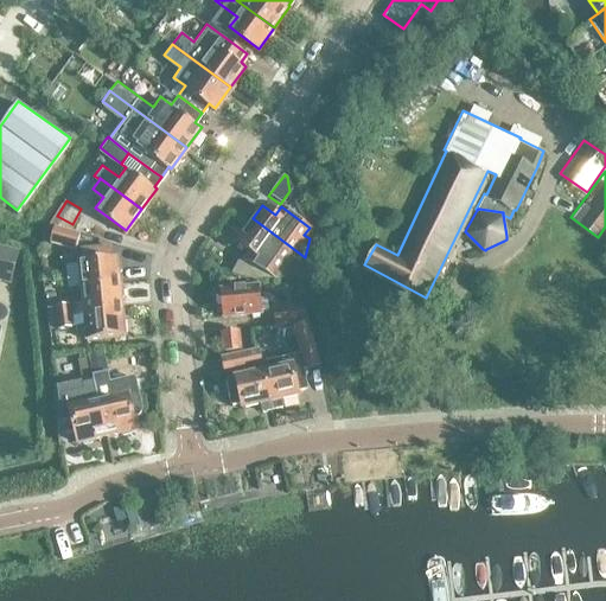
[(93,218),(89,230),(102,234),(106,223),(93,218)]
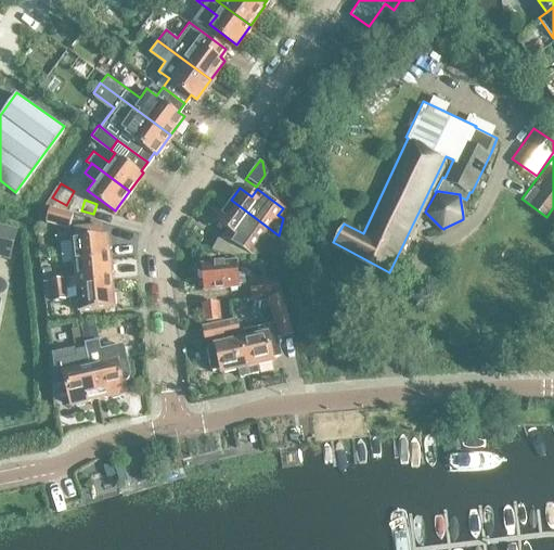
[(279,235),(231,200),(216,219),(241,238),(239,241),(267,261),(272,252),(278,238),(279,235)]
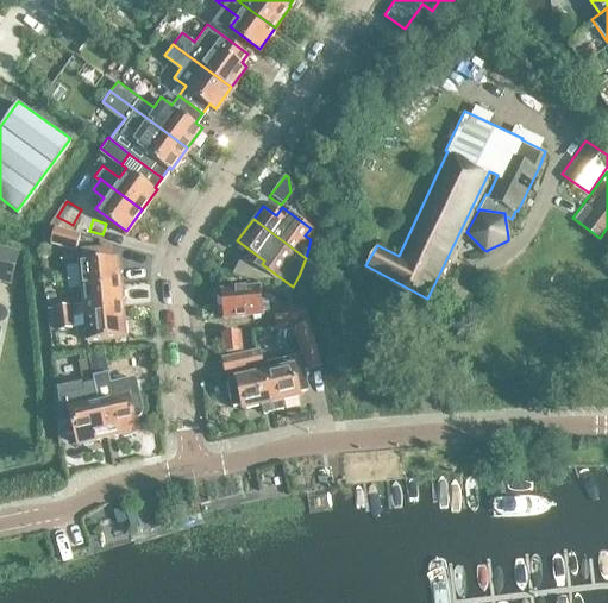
[(48,223),(42,236),(51,238),(55,226),(48,223)]
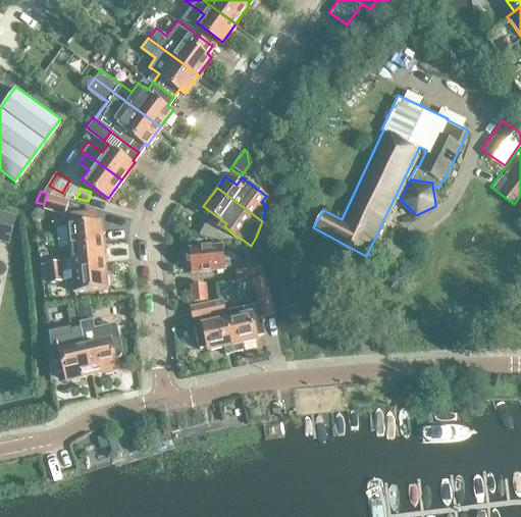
[(68,199),(47,194),(44,204),(43,206),(64,212),(68,199)]
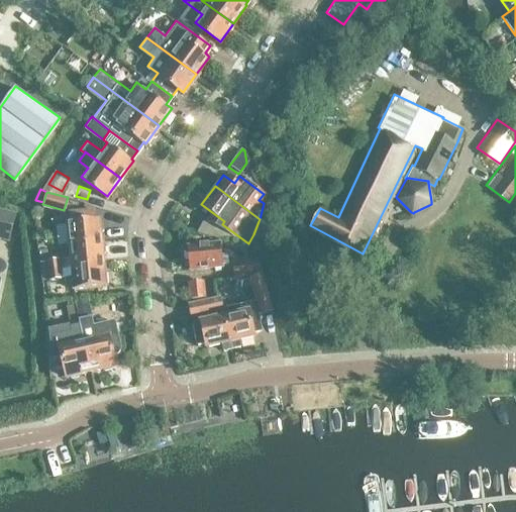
[(12,210),(0,206),(0,235),(6,237),(12,210)]
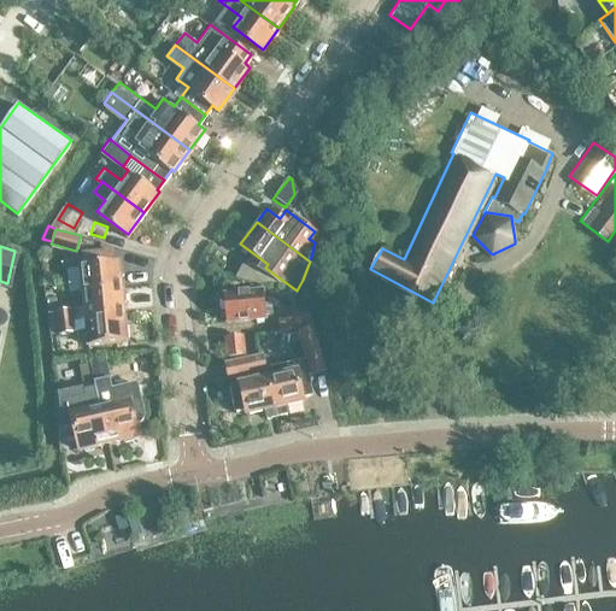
[(84,262),(80,262),(83,288),(122,285),(119,259),(113,259),(112,247),(83,250),(84,262)]
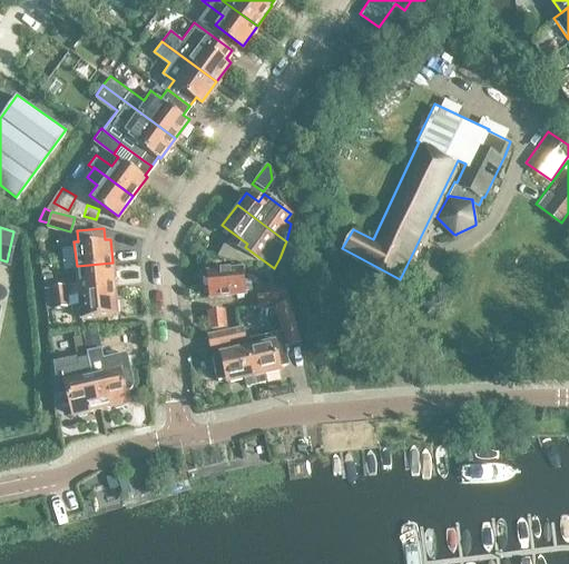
[(78,280),(66,282),(67,292),(115,287),(113,263),(77,266),(77,277),(78,280)]
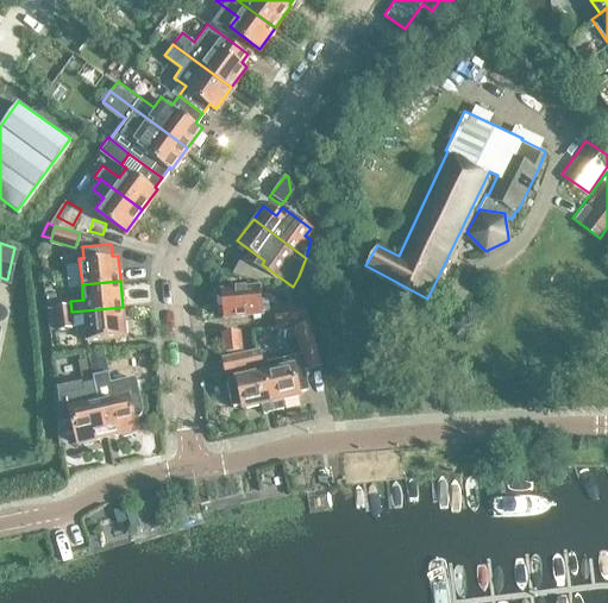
[(263,312),(259,283),(221,287),(225,315),(263,312)]
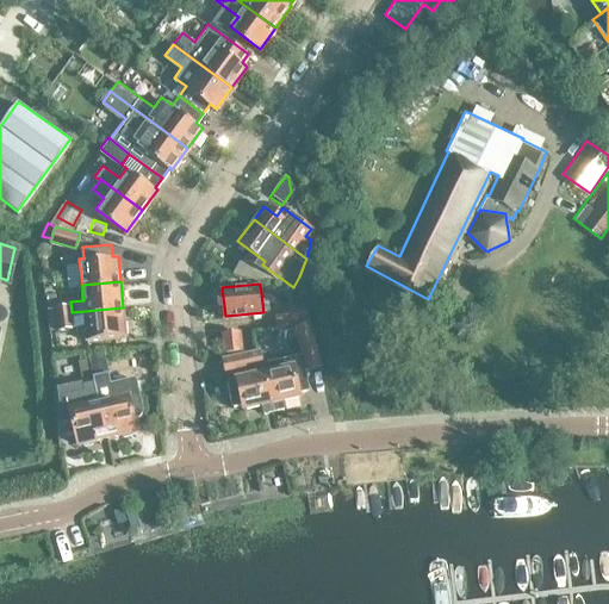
[(70,302),(55,303),(56,313),(72,312),(70,302)]
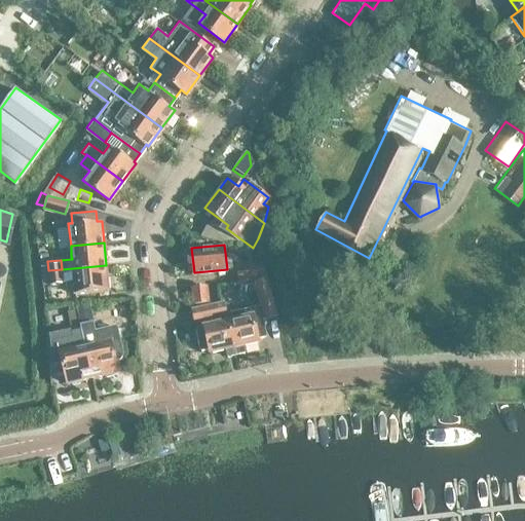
[(260,263),(237,265),(238,278),(262,275),(260,263)]
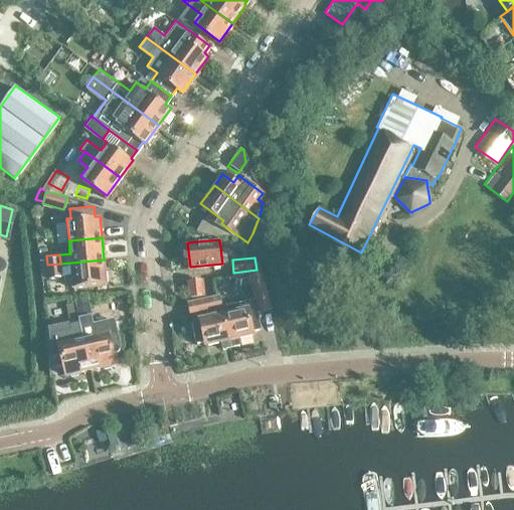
[(104,260),(60,264),(61,275),(62,275),(62,274),(72,273),(73,285),(107,282),(104,260)]
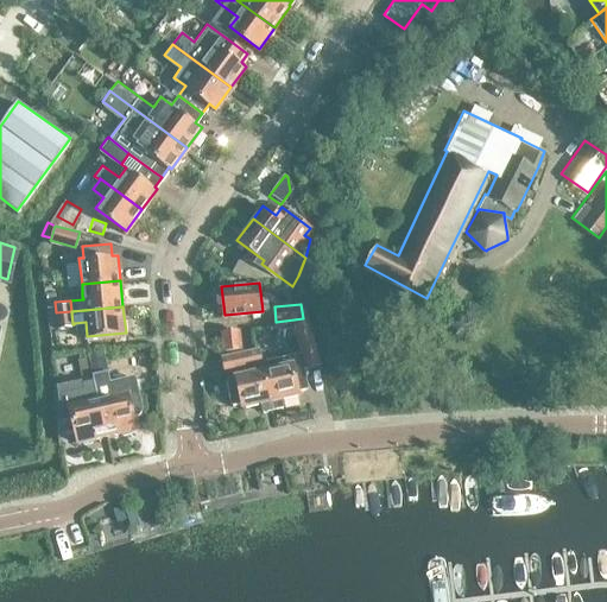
[(71,311),(56,312),(57,325),(73,324),(71,311)]
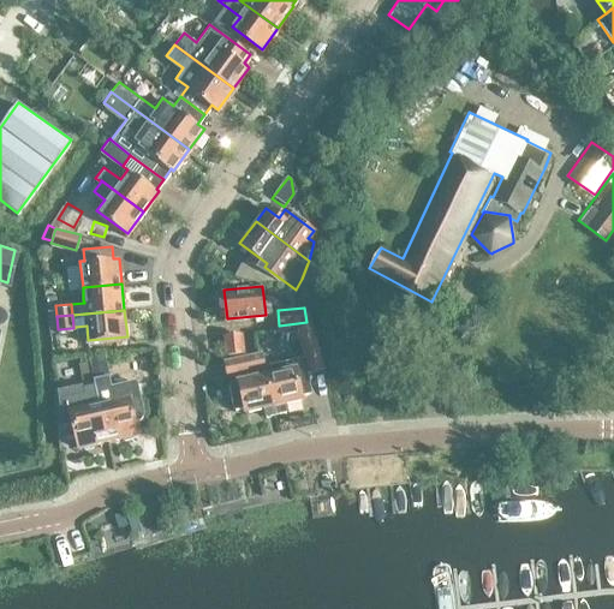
[(304,356),(266,364),(276,412),(286,410),(285,401),(303,398),(302,393),(311,390),(307,366),(322,363),(311,324),(298,328),(304,356)]
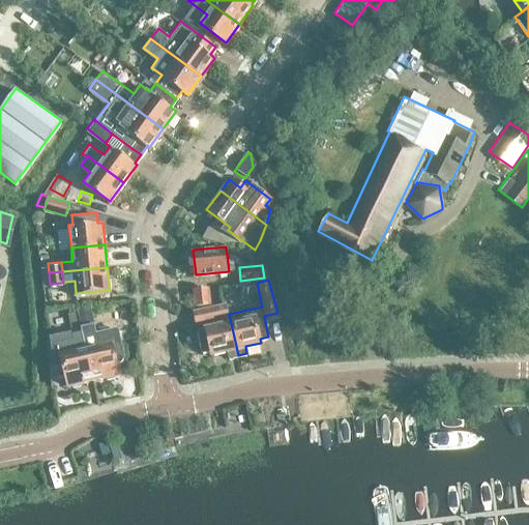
[(209,302),(208,286),(195,288),(197,303),(209,302)]
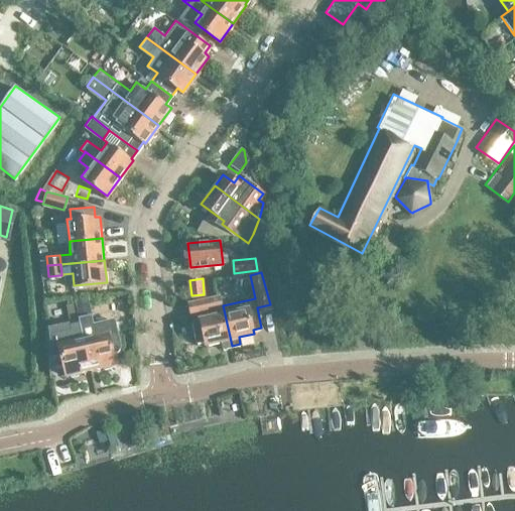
[(87,295),(75,298),(75,299),(79,317),(91,314),(87,295)]
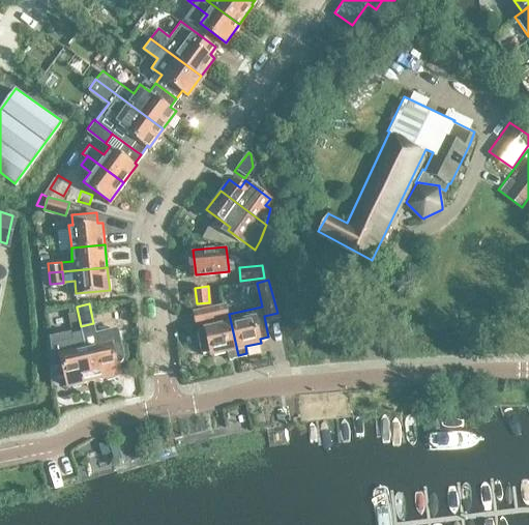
[(238,355),(229,314),(226,303),(193,311),(202,352),(210,350),(211,354),(228,350),(229,357),(238,355)]
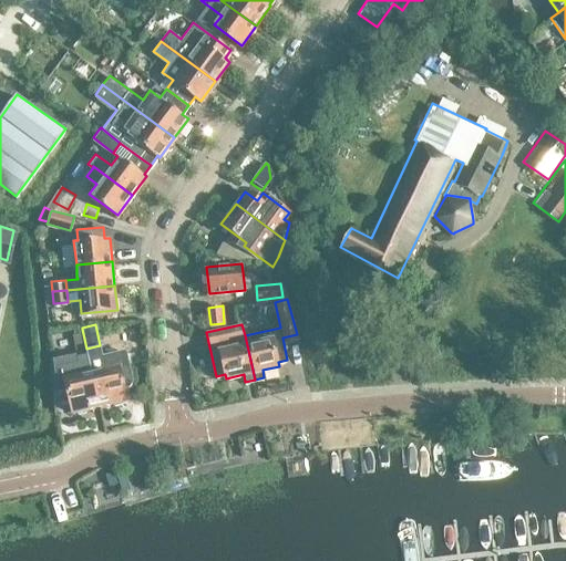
[(82,329),(72,332),(76,352),(86,350),(86,349),(82,329)]
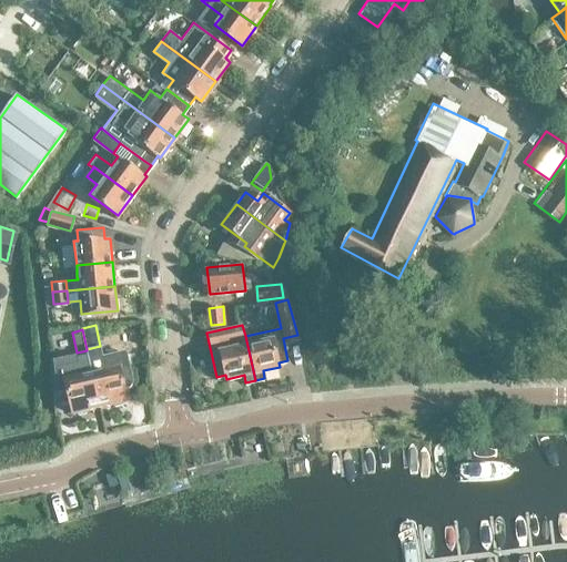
[(100,346),(87,349),(87,350),(87,351),(100,405),(128,398),(124,386),(130,384),(132,380),(125,350),(102,356),(100,346)]
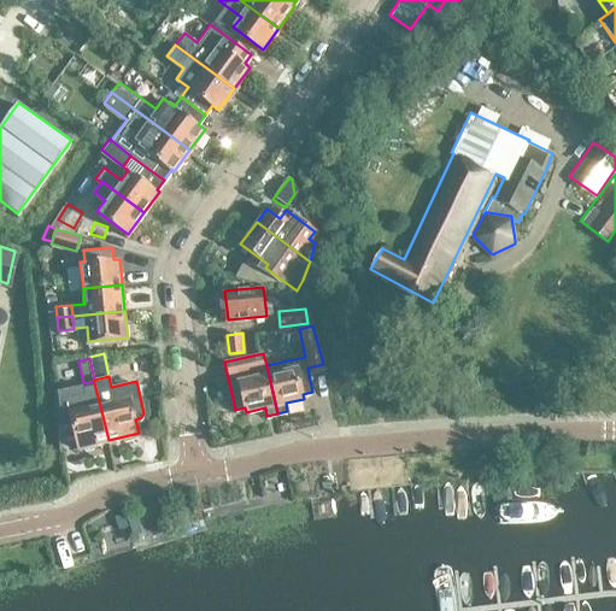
[(84,392),(58,398),(62,427),(72,424),(78,447),(109,440),(94,382),(83,385),(84,392)]
